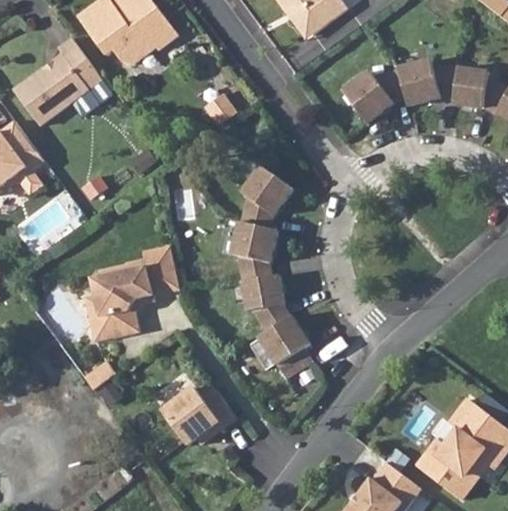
[(97,0),(76,16),(104,56),(111,50),(120,63),(131,65),(154,48),(156,50),(176,36),(162,16),(159,19),(153,11),(154,6),(150,0),(109,0),(97,0)]
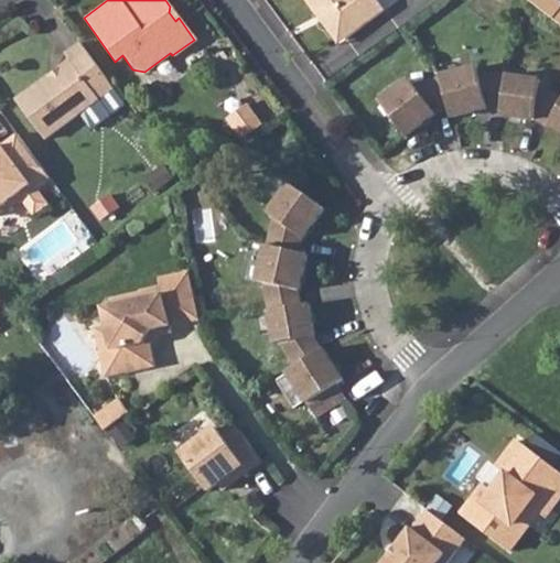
[(304,0),(313,10),(320,4),(344,38),(383,9),(376,0),(304,0)]
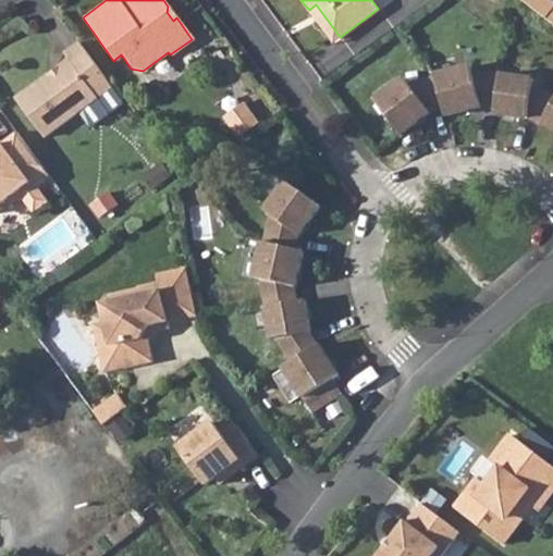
[(523,0),(552,21),(552,0),(523,0)]
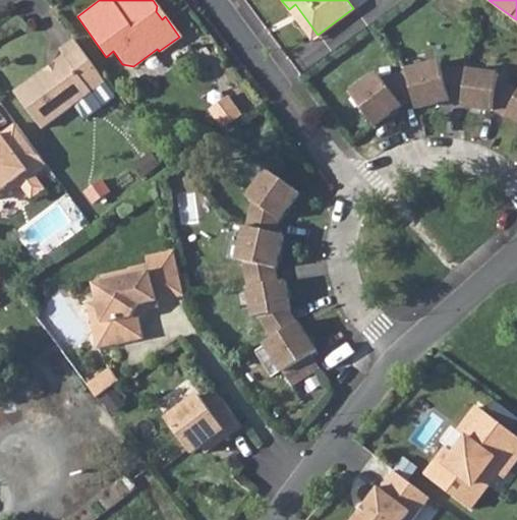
[(295,4),(289,9),(310,40),(318,35),(295,4)]
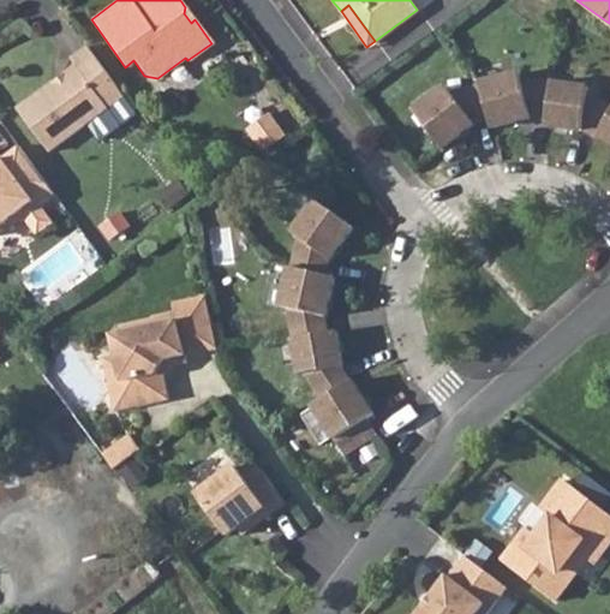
[(191,23),(195,19),(185,7),(184,13),(191,23)]
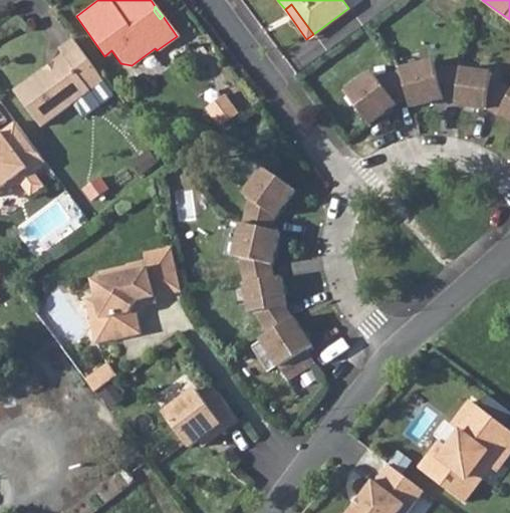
[(103,78),(72,38),(59,48),(64,54),(15,91),(42,125),(103,78)]
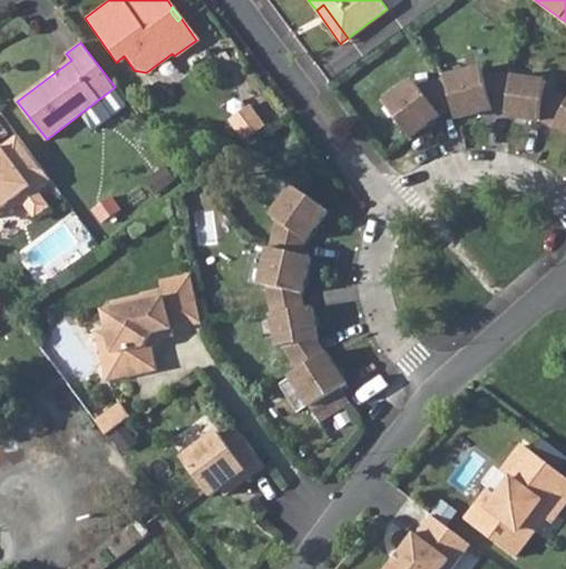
[(382,102),(409,137),(439,114),(438,113),(452,108),(456,117),(491,108),(491,106),(507,108),(506,115),(539,119),(553,127),(554,126),(565,133),(565,98),(544,85),(545,80),(511,76),(510,77),(482,74),(480,66),(443,76),(445,78),(417,85),(412,79),(382,102)]
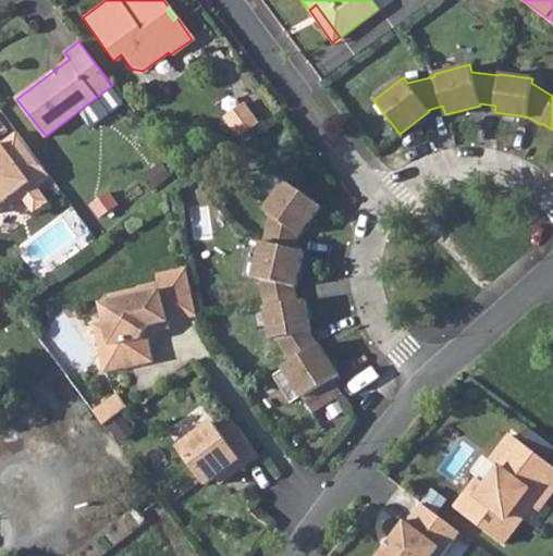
[(240,137),(258,124),(244,103),(225,116),(240,137)]
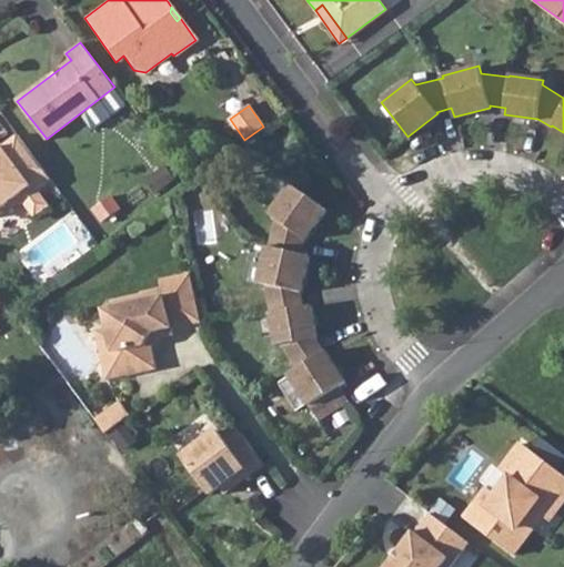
[(51,181),(18,135),(2,147),(0,143),(0,209),(6,205),(10,211),(22,202),(38,191),(51,181)]
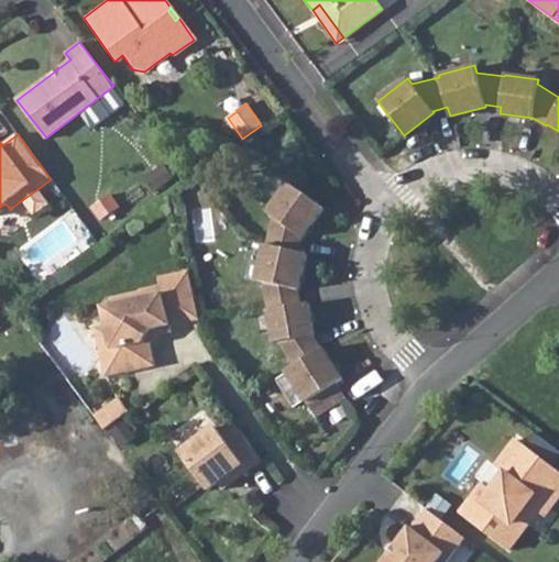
[(286,372),(315,417),(346,397),(336,384),(342,379),(322,348),(320,350),(313,337),(314,337),(308,304),(299,305),(296,289),(298,289),(306,253),(297,251),(300,237),(302,238),(324,207),(288,182),(267,212),(272,217),(266,245),(264,244),(256,281),(263,282),(274,344),(280,342),(294,366),(286,372)]
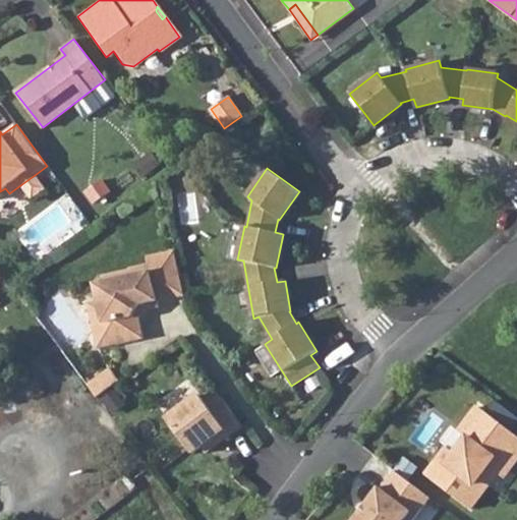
[(35,175),(20,185),(31,199),(45,189),(35,175)]
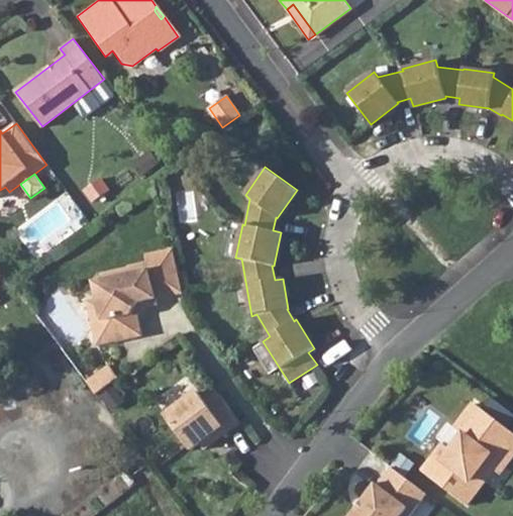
[(155,299),(182,293),(172,248),(143,254),(145,263),(128,266),(130,274),(98,281),(102,298),(86,301),(96,346),(119,340),(135,337),(130,315),(137,302),(155,299)]
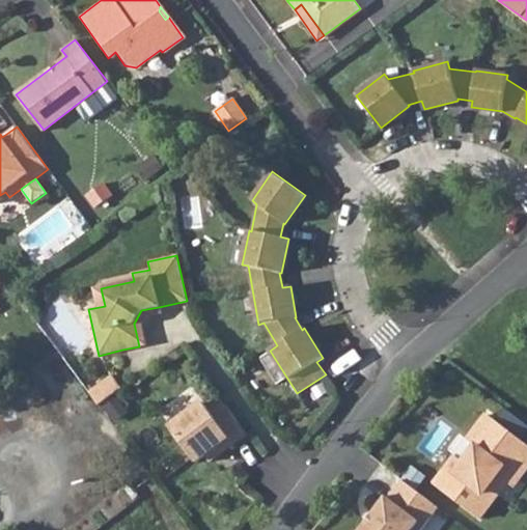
[(161,313),(159,307),(141,310),(134,324),(139,346),(122,350),(140,373),(157,361),(145,344),(140,325),(145,316),(161,313)]
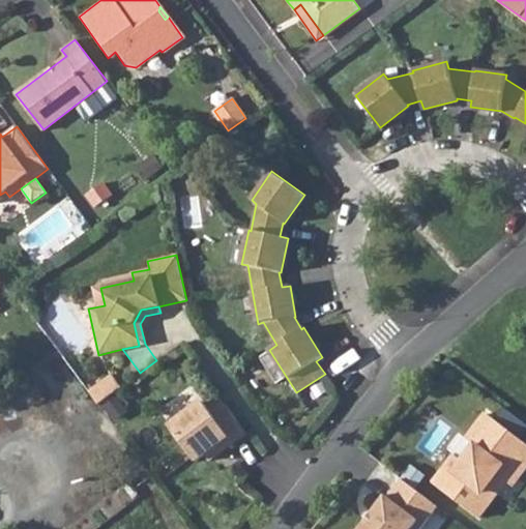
[(245,433),(221,400),(207,409),(201,401),(168,425),(195,461),(213,447),(217,452),(245,433)]
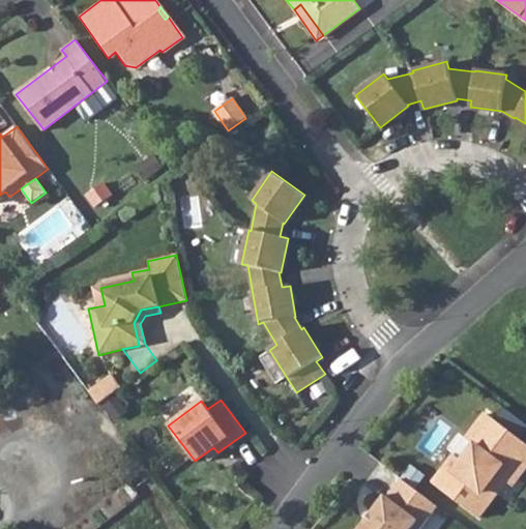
[(432,482),(477,517),(510,473),(517,478),(525,465),(525,443),(485,413),(465,439),(473,445),(461,461),(453,454),(432,482)]
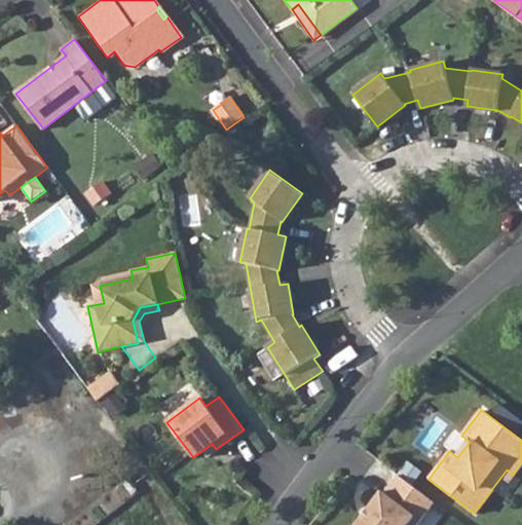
[(414,524),(433,501),(398,475),(383,493),(381,491),(356,524),(414,524)]
